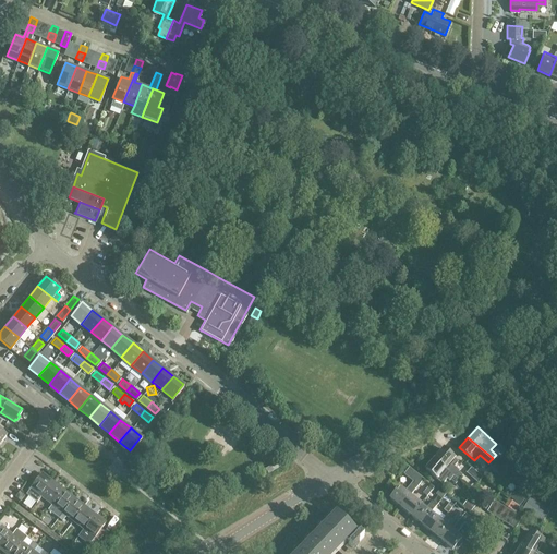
[(453,462),(457,458),(443,446),(434,457),(458,478),(461,473),(456,470),(458,467),(453,462)]
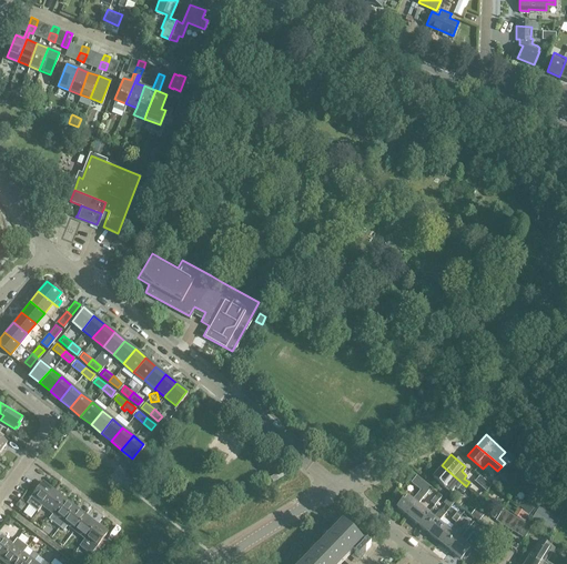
[(463,490),(466,486),(442,465),(432,475),(449,490),(454,484),(457,486),(463,490)]
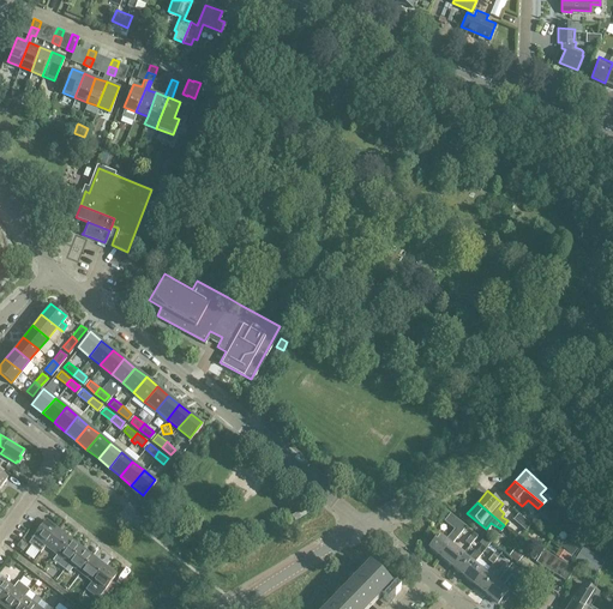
[(306,511),(304,506),(292,513),(294,518),(306,511)]
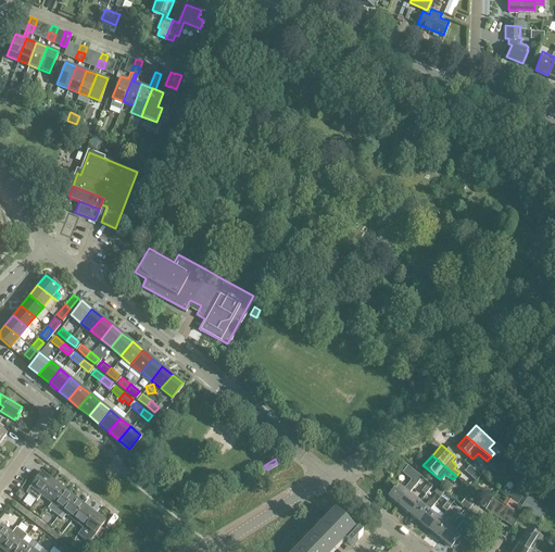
[(408,490),(421,475),(411,466),(406,463),(401,469),(411,478),(408,481),(404,486),(403,488),(399,485),(398,484),(388,494),(399,502),(399,503),(408,490)]
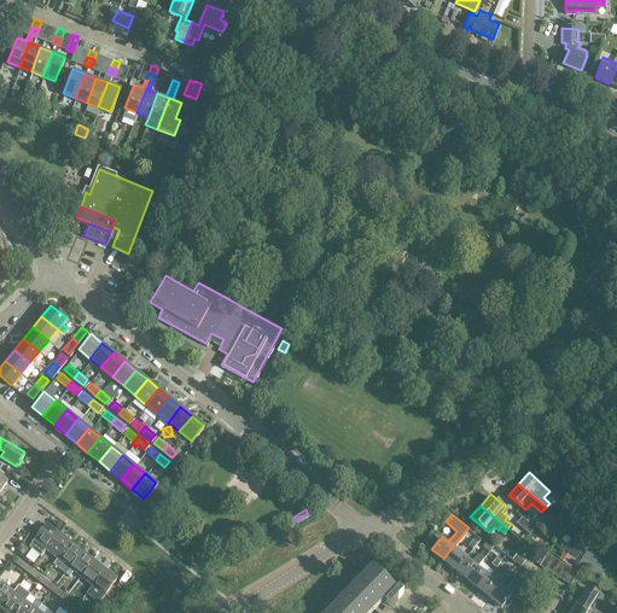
[(516,520),(528,531),(533,525),(521,515),(516,520)]
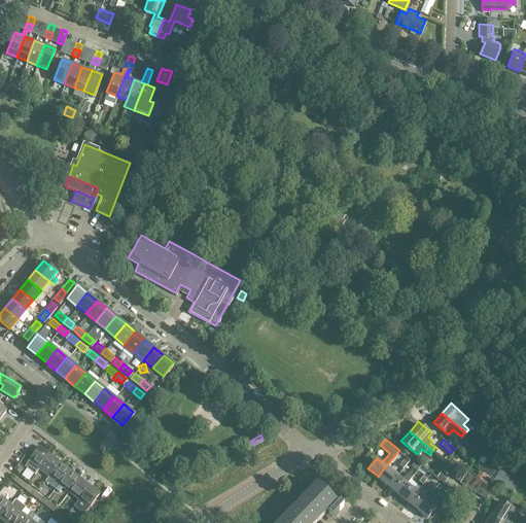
[(501,444),(497,450),(504,454),(509,449),(501,444)]
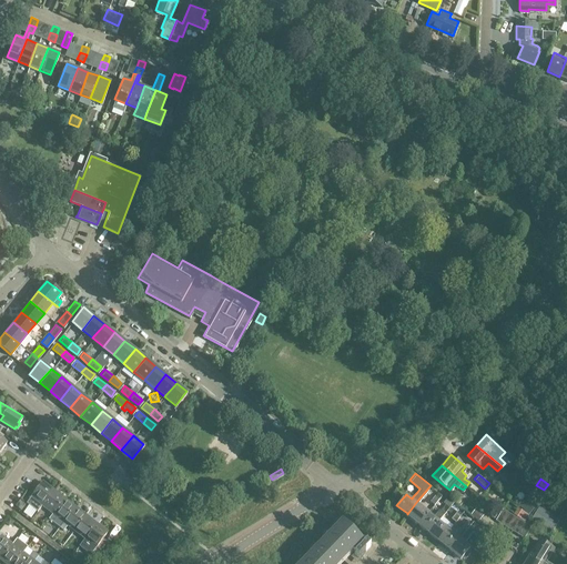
[(26,501),(37,510),(41,504),(52,489),(42,480),(26,501)]
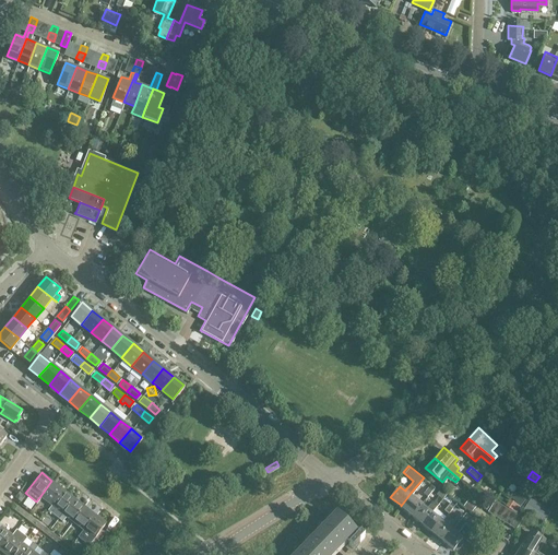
[(51,481),(40,496),(50,504),(62,488),(51,481)]
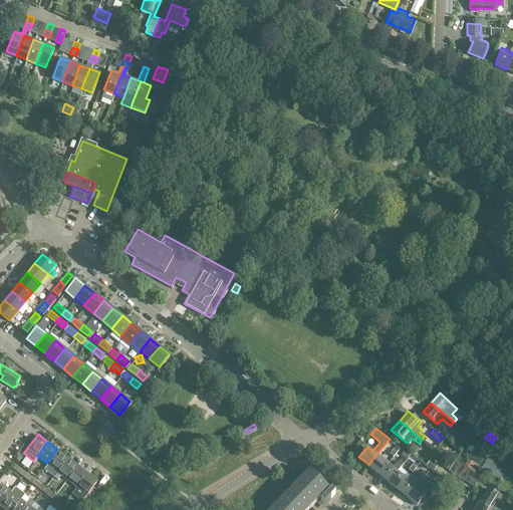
[(56,470),(67,456),(57,449),(46,463),(43,467),(53,475),(56,470)]
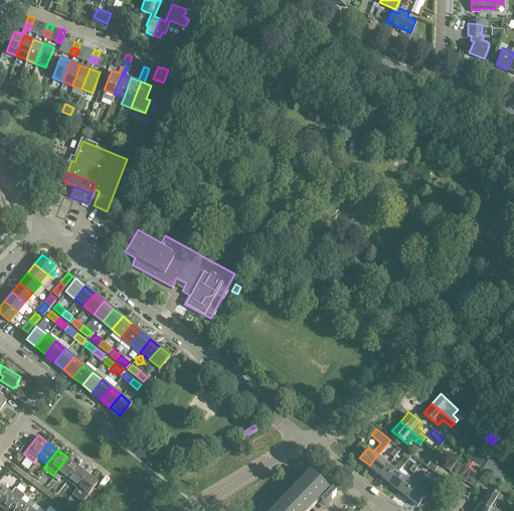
[(21,454),(16,451),(13,456),(18,459),(21,454)]
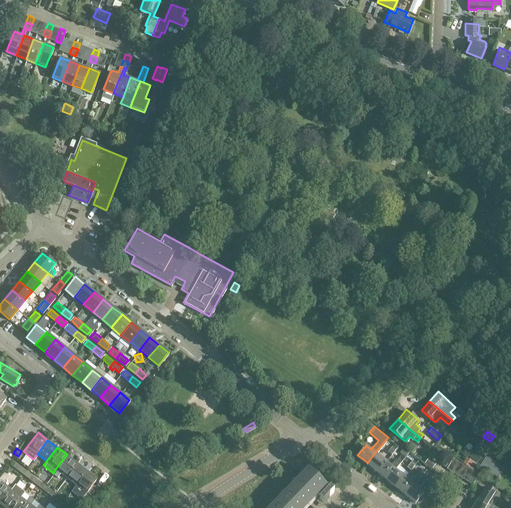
[(377,452),(376,451),(367,463),(376,470),(386,459),(381,455),(377,452)]
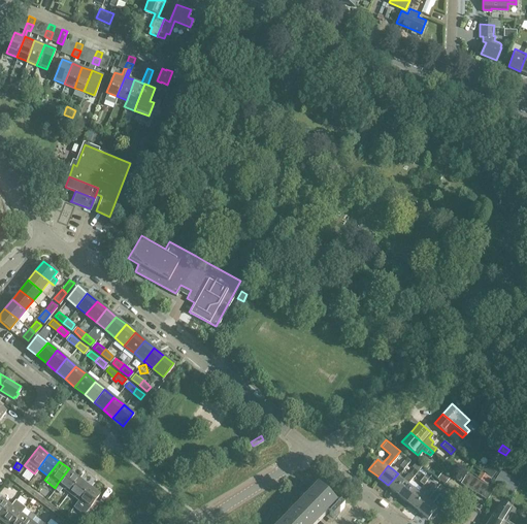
[(397,476),(398,473),(388,485),(398,493),(407,482),(407,481),(417,469),(414,466),(408,472),(407,471),(403,478),(402,479),(397,476)]
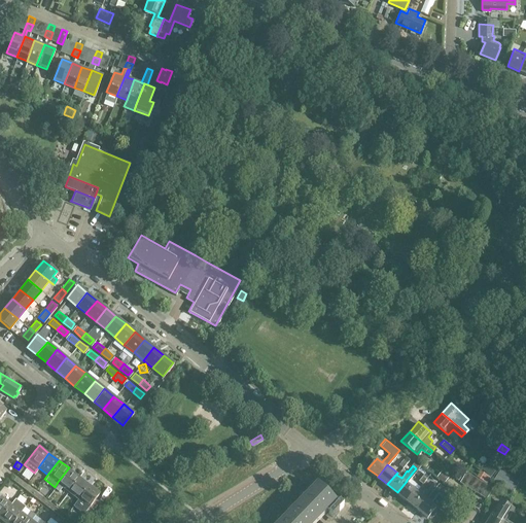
[(59,489),(62,485),(68,490),(79,476),(69,467),(58,482),(55,487),(59,489)]
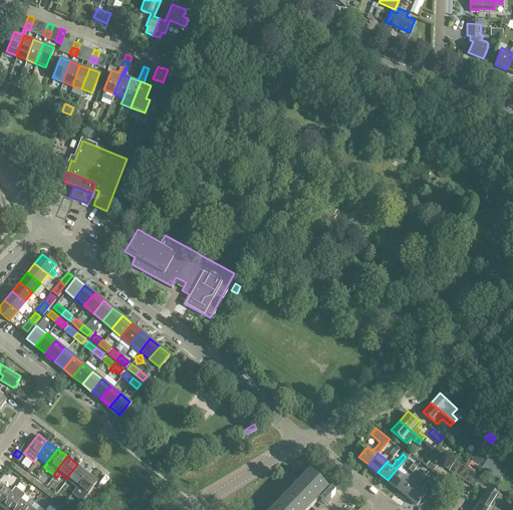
[(481,467),(499,478),(505,468),(487,456),(481,467)]
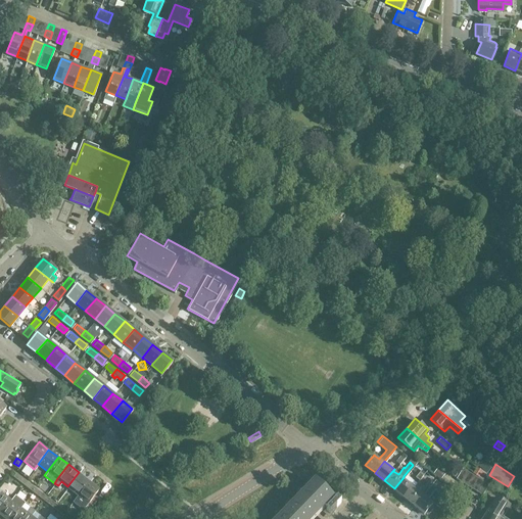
[(456,476),(462,480),(468,470),(462,466),(456,476)]
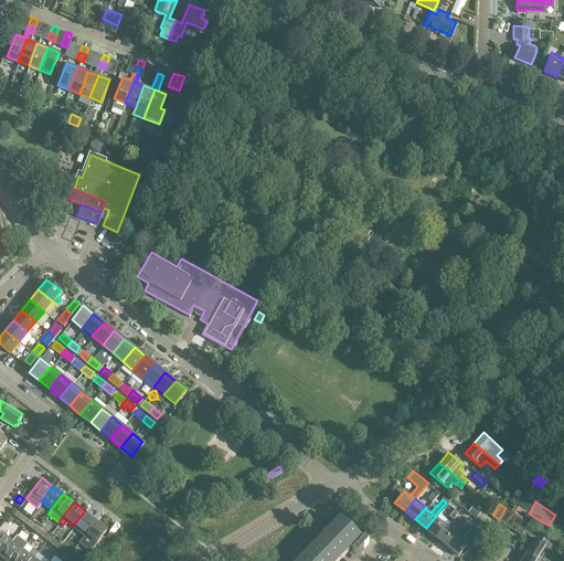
[(472,515),(475,517),(480,511),(472,505),(467,510),(472,515)]
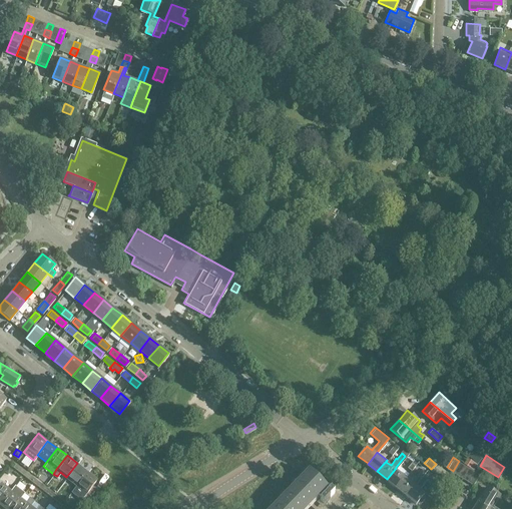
[(464,463),(474,469),(477,464),(467,458),(464,463)]
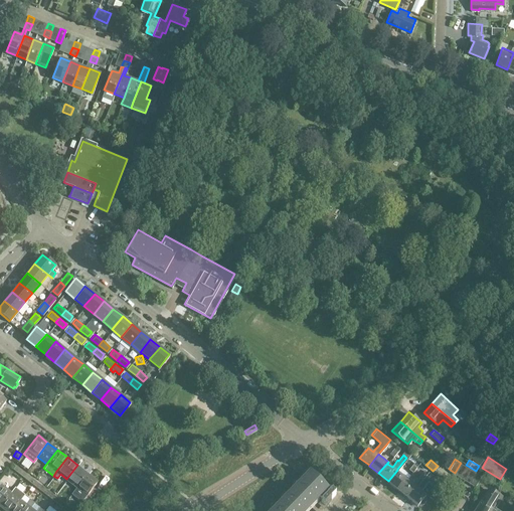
[(455,473),(459,476),(466,466),(461,463),(455,473)]
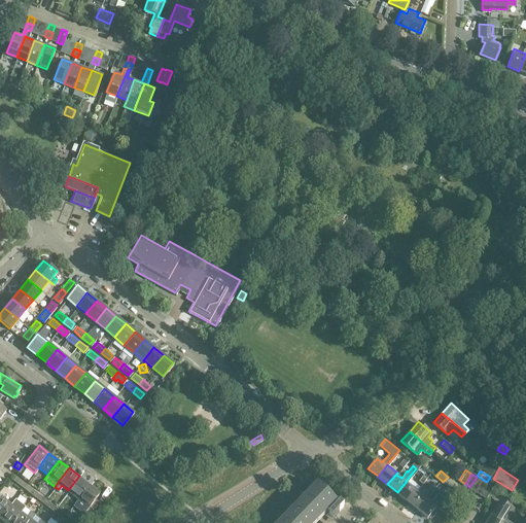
[(78,497),(89,483),(79,476),(68,490),(78,497)]
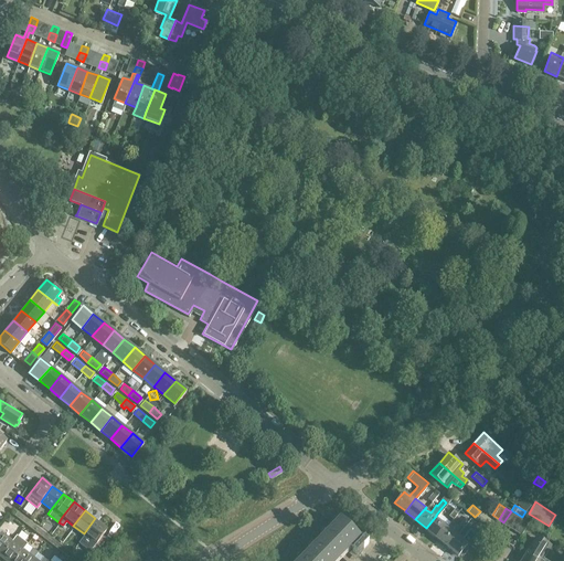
[(503,522),(509,526),(517,515),(511,511),(503,522)]
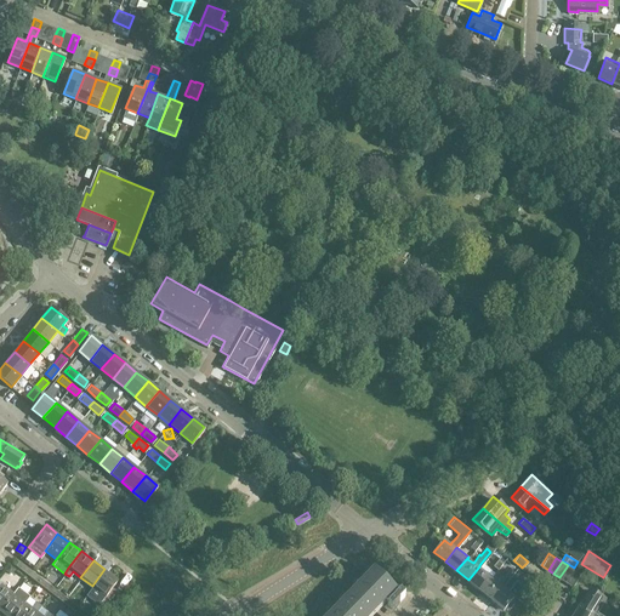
[(559,577),(566,581),(574,569),(568,565),(559,577)]
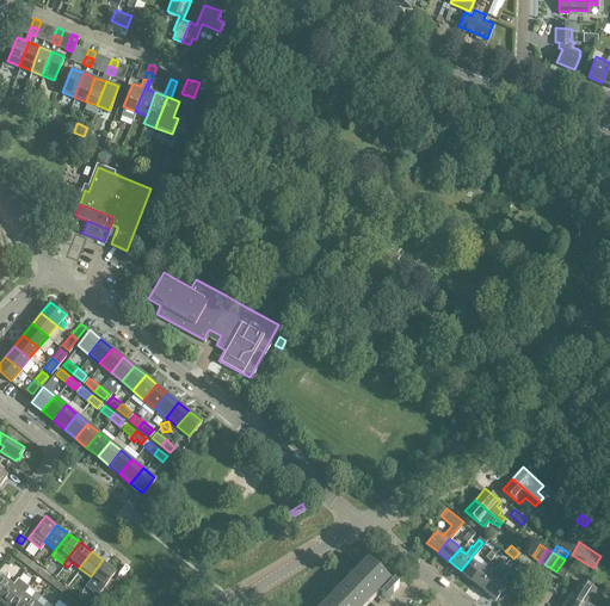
[(473,557),(472,557),(461,570),(472,580),(481,568),(482,568),(484,566),(478,561),(476,563),(472,558),(473,557)]
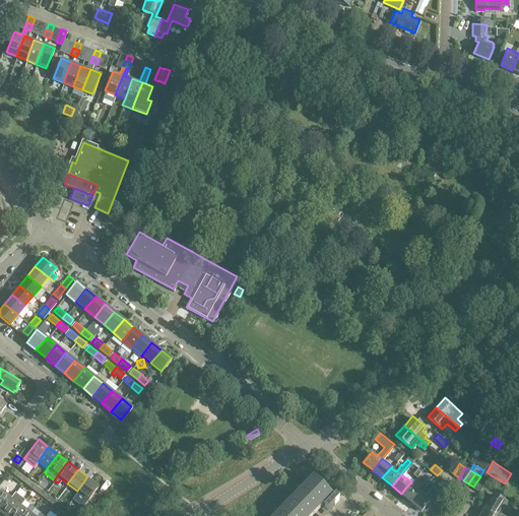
[(420,490),(411,502),(422,509),(422,508),(424,509),(426,509),(430,504),(430,501),(429,500),(430,499),(431,498),(426,494),(430,488),(429,487),(431,485),(438,490),(443,484),(433,475),(430,478),(426,484),(420,490)]
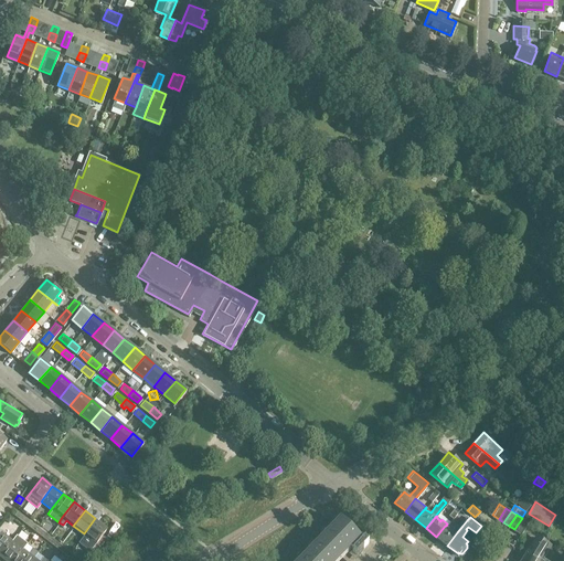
[(84,533),(94,542),(106,527),(95,518),(84,533)]
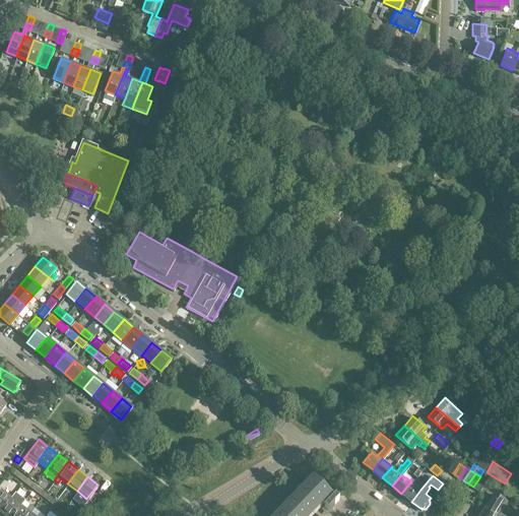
[(473,487),(479,491),(485,480),(480,476),(473,487)]
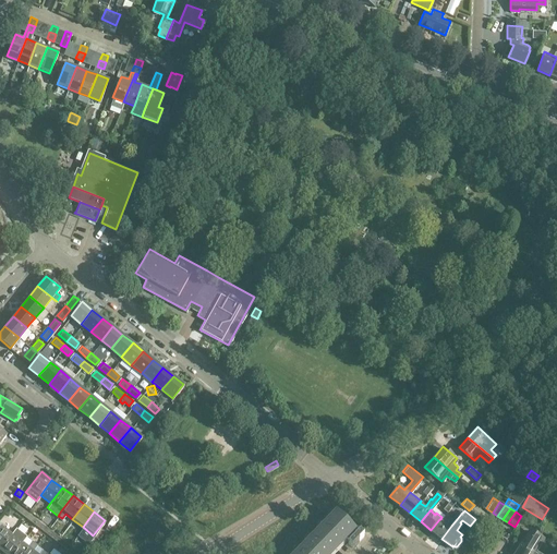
[(327,553),(344,537),(352,544),(362,533),(359,530),(356,533),(335,513),(294,553),(327,553)]
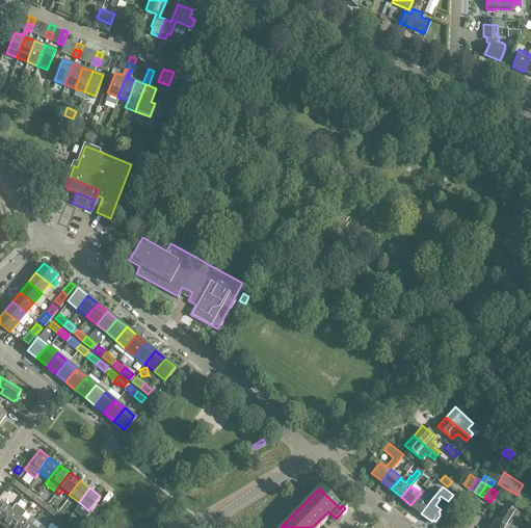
[(419,495),(410,505),(421,513),(430,501),(425,497),(424,498),(420,495),(419,495)]
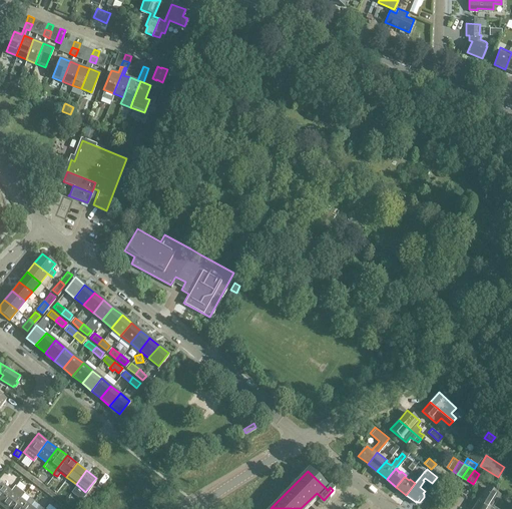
[(0,503),(10,489),(0,482),(0,503)]
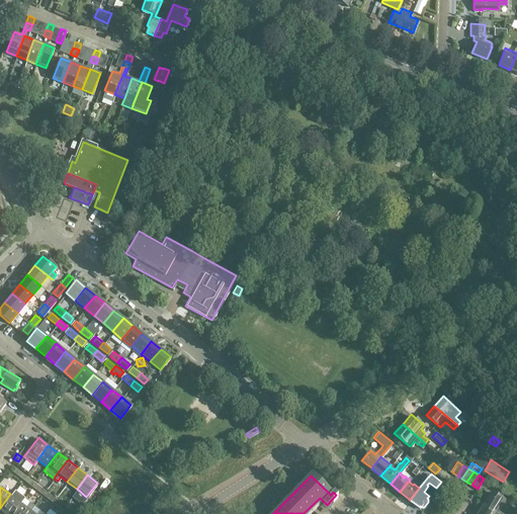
[(10,494),(0,508),(7,513),(10,513),(20,502),(24,496),(15,489),(10,494)]
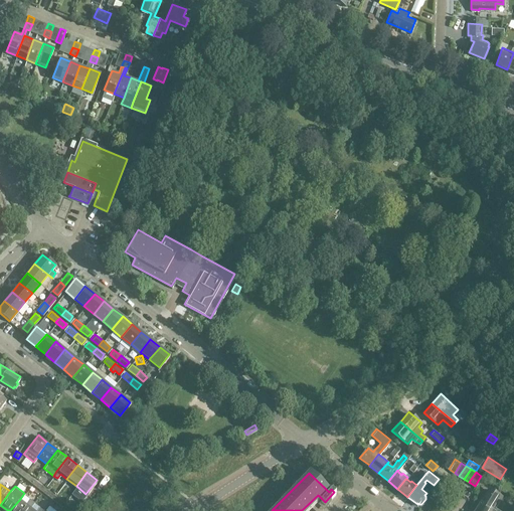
[(479,504),(490,510),(501,510),(502,510),(495,506),(497,502),(498,503),(502,496),(488,487),(484,493),(485,493),(479,504)]
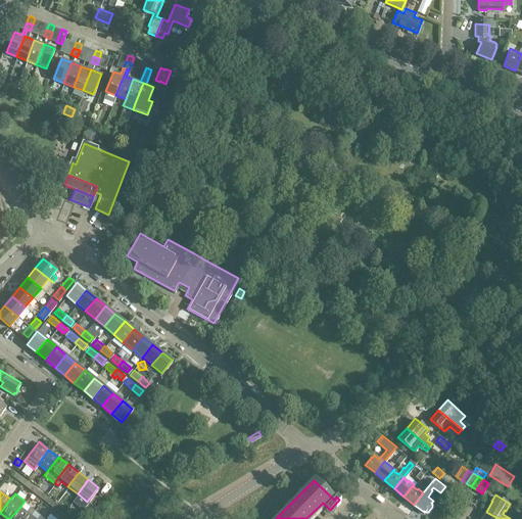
[(26,518),(31,514),(20,507),(10,518),(26,518)]
